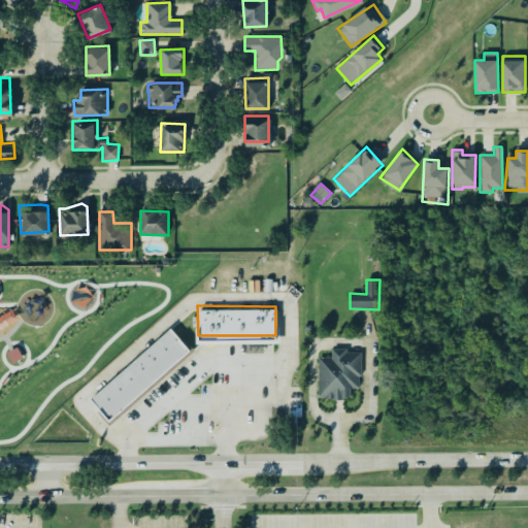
[(91,398),(110,420),(191,349),(171,327),(91,398)]
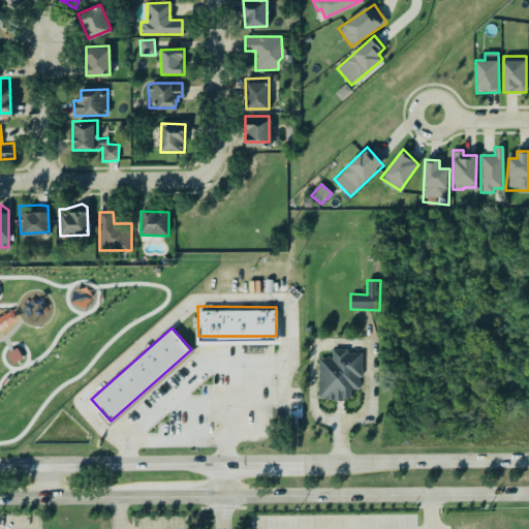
[(7,354),(13,363),(23,356),(18,348),(12,351),(7,354)]
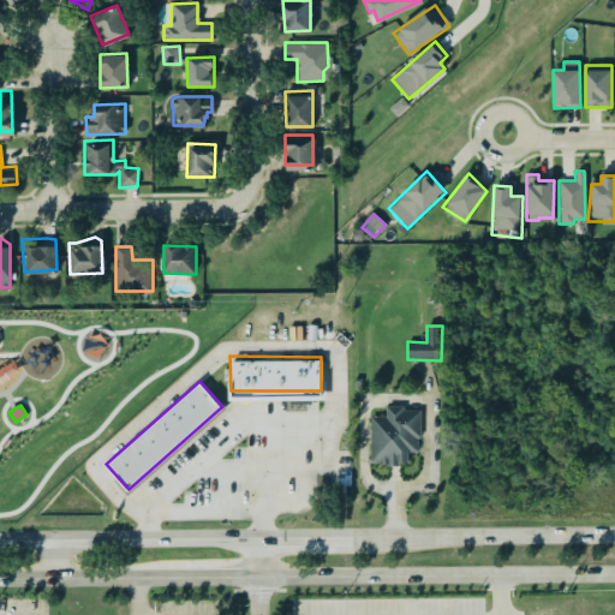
[(369,416),(384,415),(384,405),(402,405),(402,410),(419,410),(419,437),(416,437),(416,452),(407,452),(406,461),(401,461),(398,463),(398,465),(393,465),(387,465),(387,464),(383,464),(377,464),(377,461),(369,463),(369,416)]
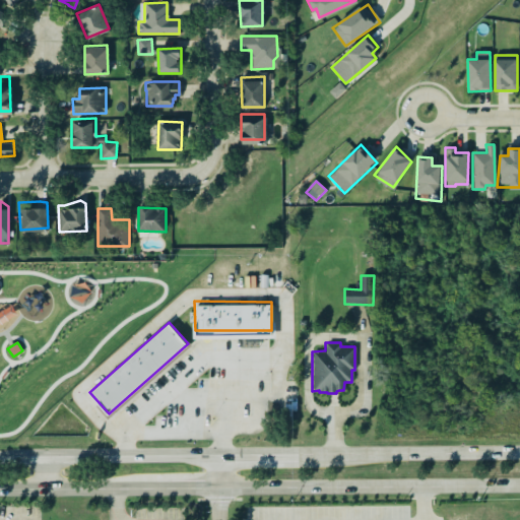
All buildings are outlined.
